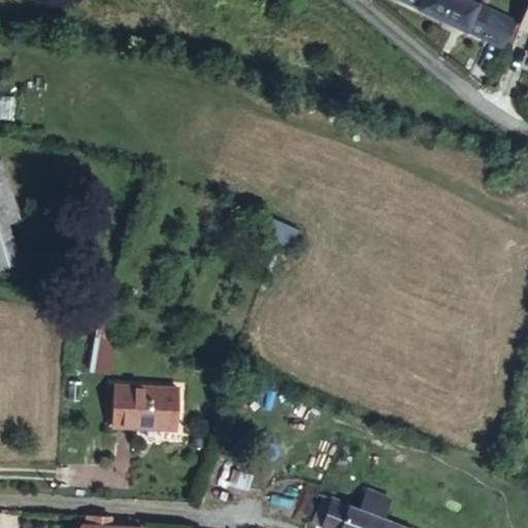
[(470,0),(405,0),(500,44),(512,20),(470,0)]
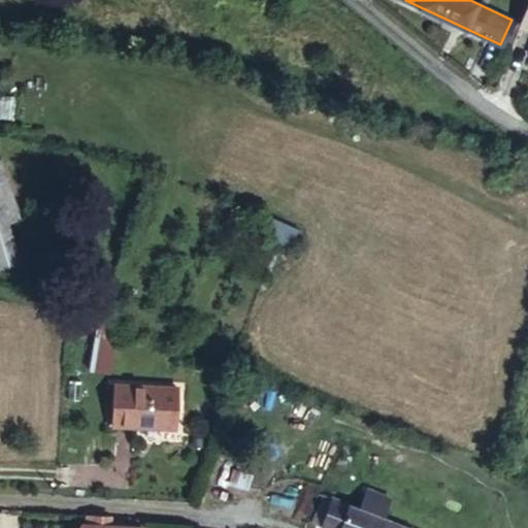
[(0,119),(12,120),(13,97),(0,95),(0,119)]
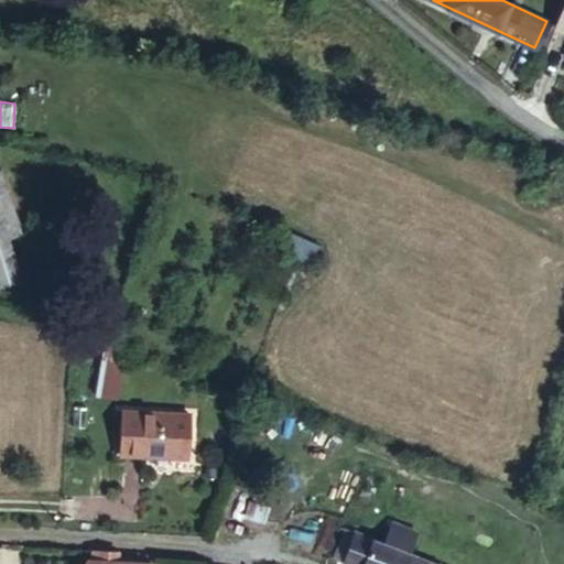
[(0,285),(20,280),(7,239),(20,235),(0,171),(0,285)]
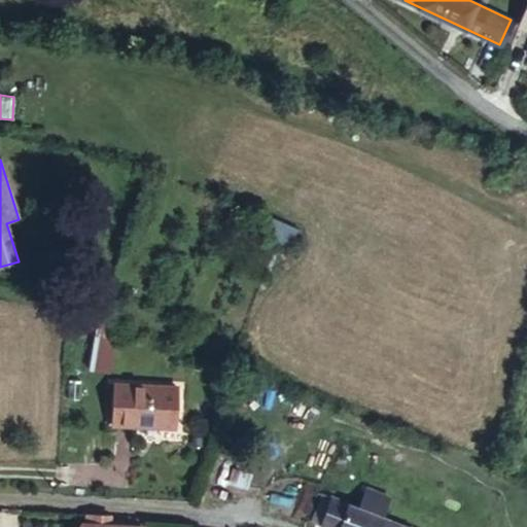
[(293,248),(301,230),(267,216),(259,234),(293,248)]
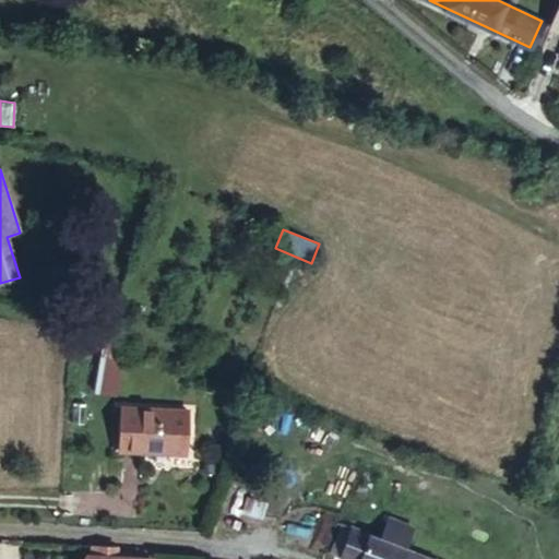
[(114,394),(121,346),(102,339),(94,391),(114,394)]
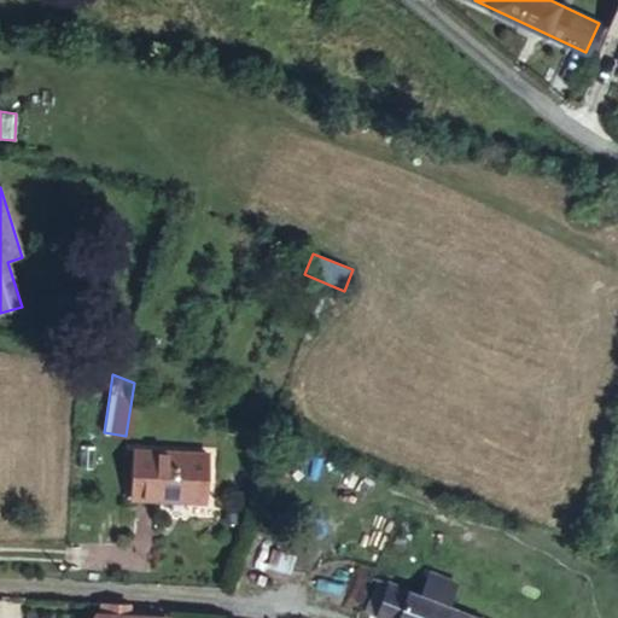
[(130,496),(203,502),(205,456),(133,453),(130,496)]
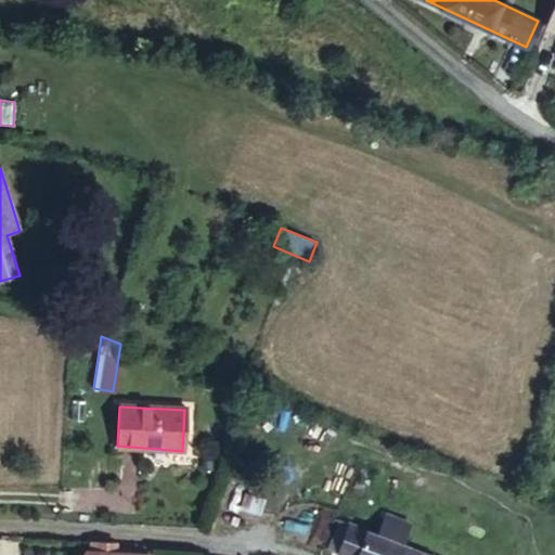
[(241,506),(257,513),(262,500),(246,493),(241,506)]
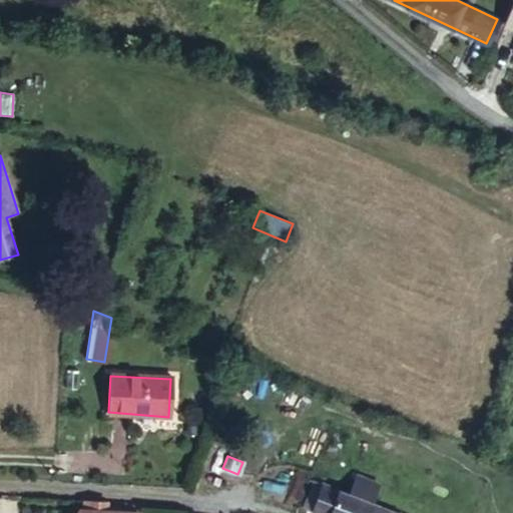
[(304,505),(322,512),(392,512),(372,505),(379,485),(356,475),(348,496),(313,482),(304,505)]
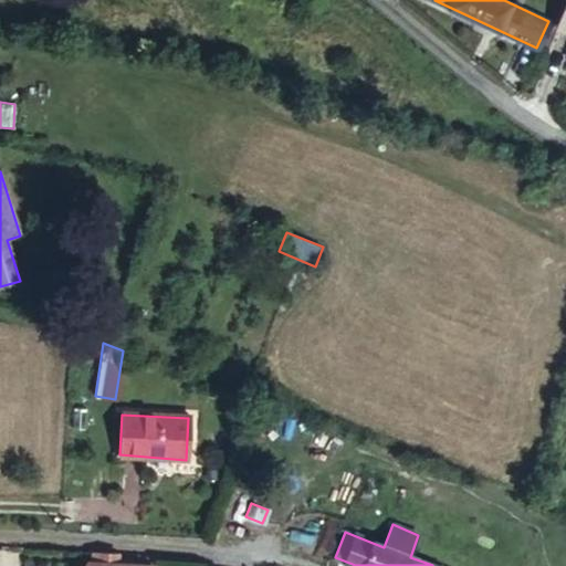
[(116,564),(117,555),(96,554),(96,563),(87,562),(87,565),(150,565),(116,564)]
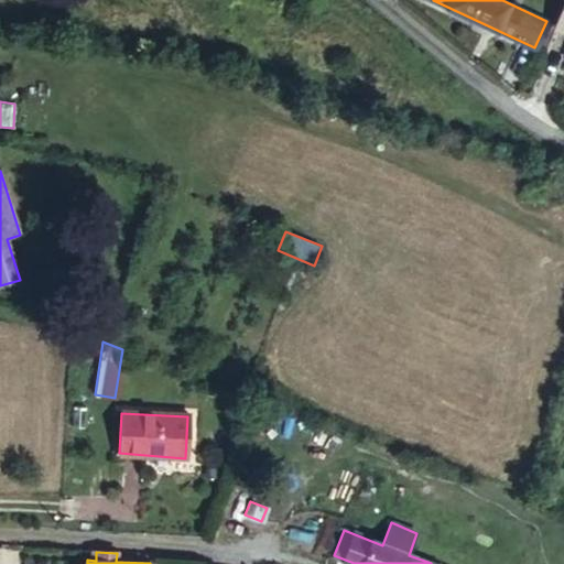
All buildings are outlined.
